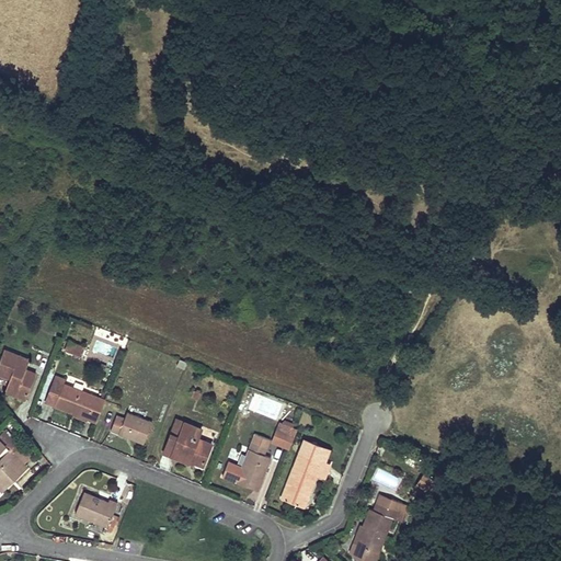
[(72,342),(69,351),(82,355),(86,347),(72,342)]
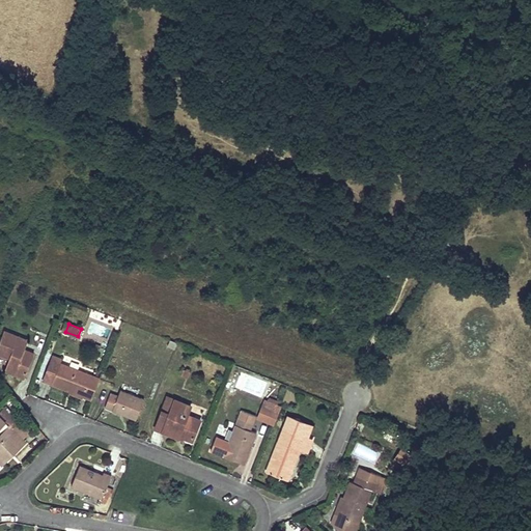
[(15,346),(19,336),(4,331),(0,340),(0,354),(9,358),(5,371),(24,379),(34,354),(24,350),(15,346)]
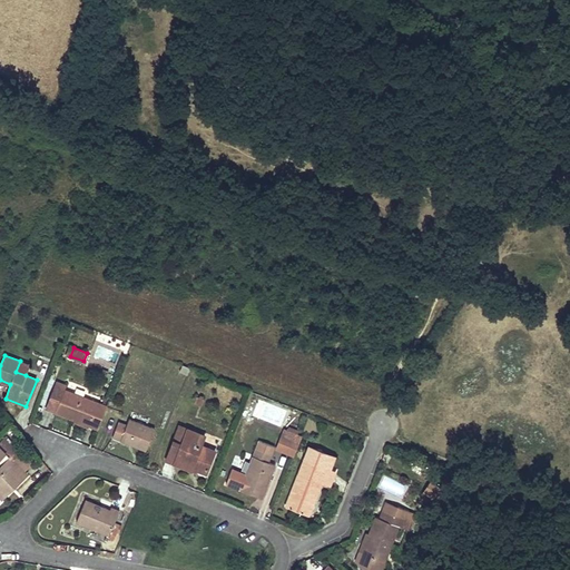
[(30,365),(20,361),(16,372),(26,375),(30,365)]
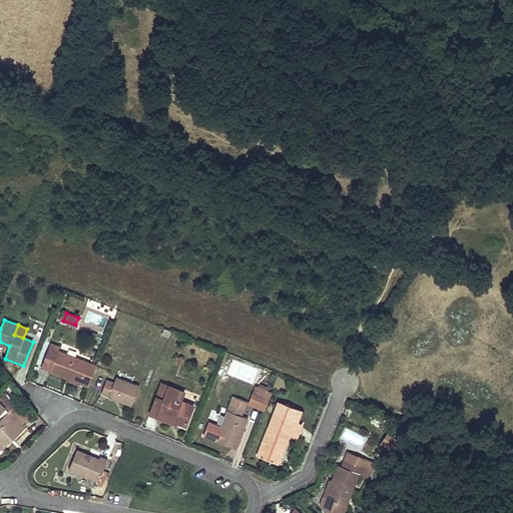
[(168,338),(171,331),(164,328),(161,335),(168,338)]
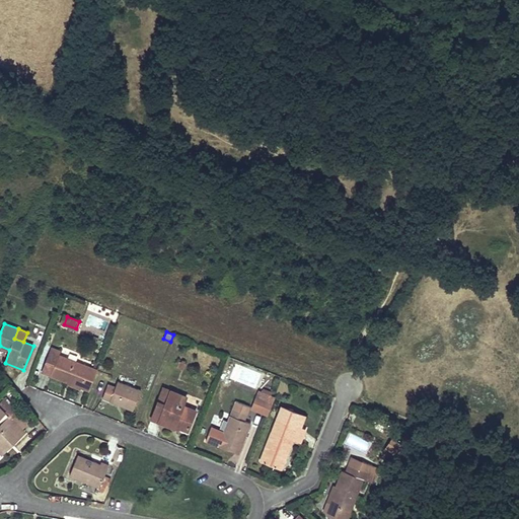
[(43,372),(66,381),(82,387),(89,390),(97,370),(59,356),(61,352),(52,348),(43,372)]
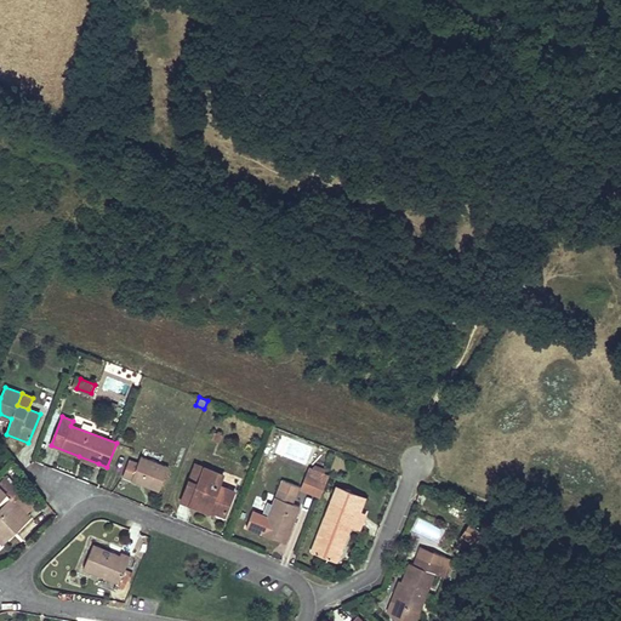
[(211,439),(220,443),(223,436),(215,432),(211,439)]
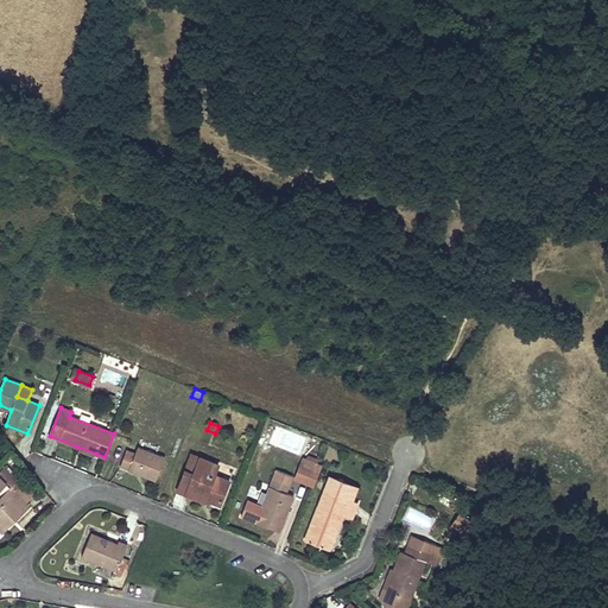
[(156,481),(165,457),(138,447),(130,444),(120,467),(156,481)]
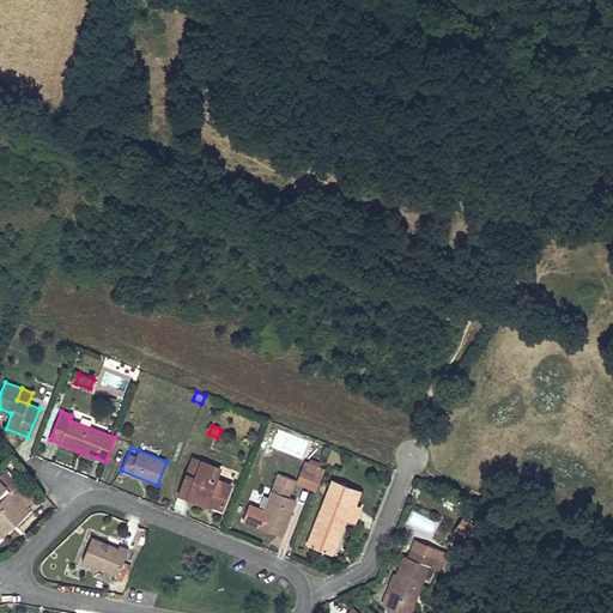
[(97,457),(78,450),(77,454),(96,461),(97,457)]
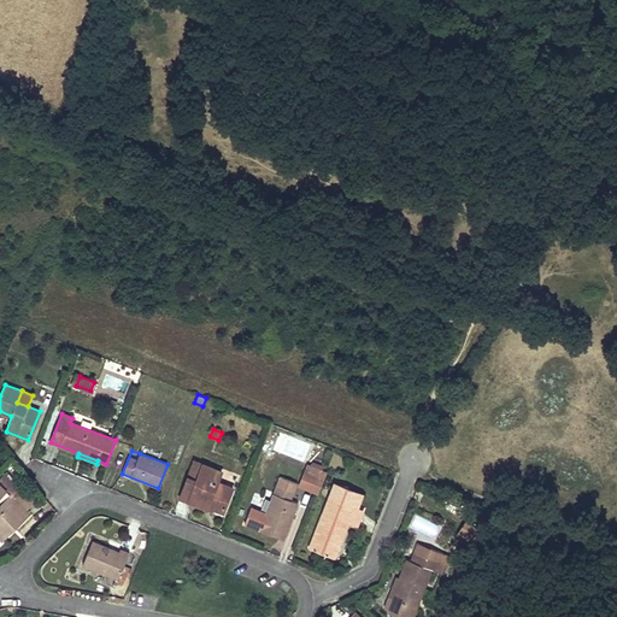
[(194,462),(188,477),(198,481),(203,465),(194,462)]
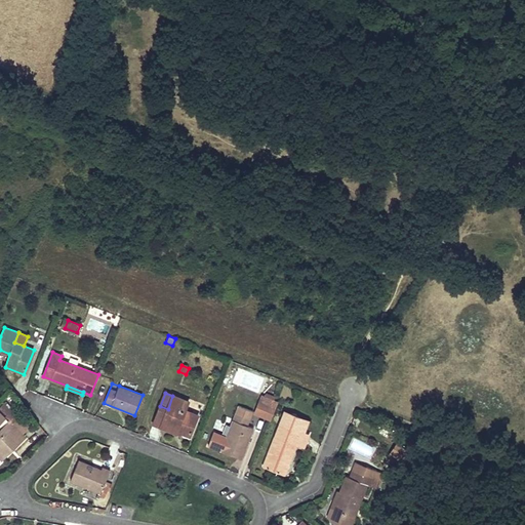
[(168,409),(160,406),(154,423),(176,433),(177,431),(191,436),(198,415),(186,410),(189,402),(172,396),(168,409)]
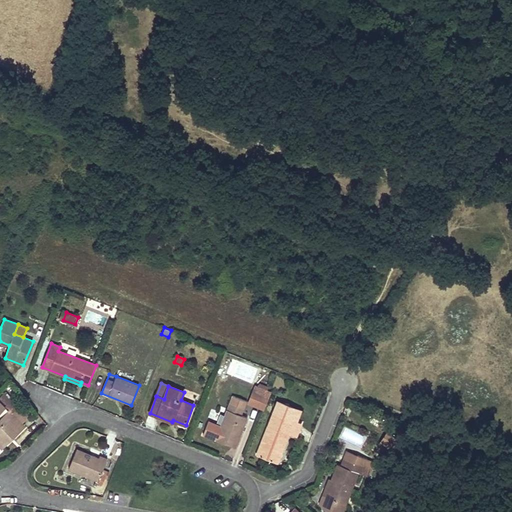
[(255,386),(253,391),(269,397),(271,392),(255,386)]
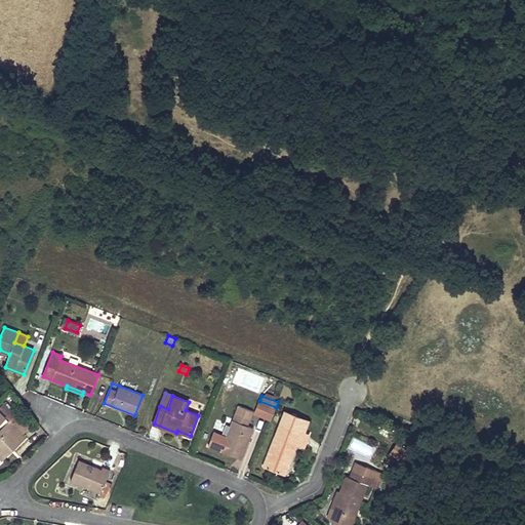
[(15,399),(11,402),(19,412),(24,408),(15,399)]
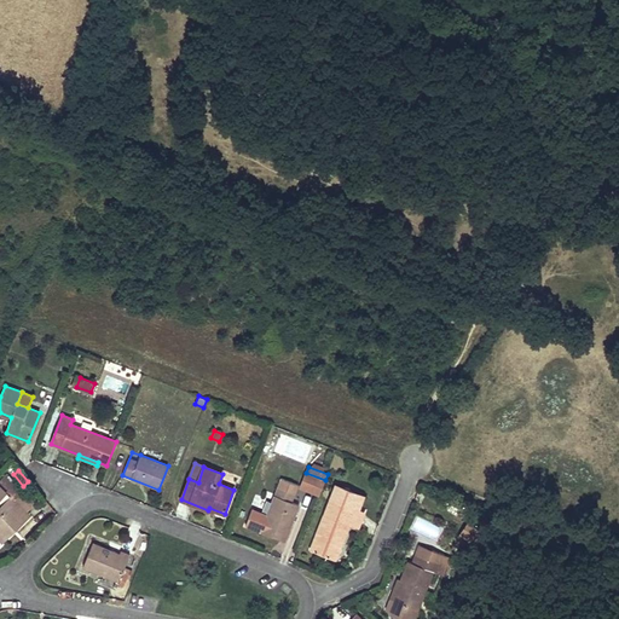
[(17,499),(25,491),(9,472),(0,479),(0,544),(4,541),(1,537),(13,526),(16,528),(30,515),(27,510),(17,499)]
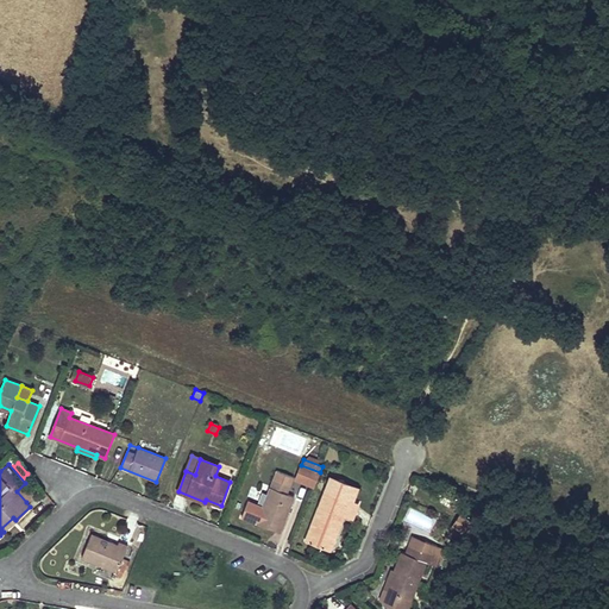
[(294,477),(277,471),(257,523),(281,532),(294,497),(288,494),(294,477)]
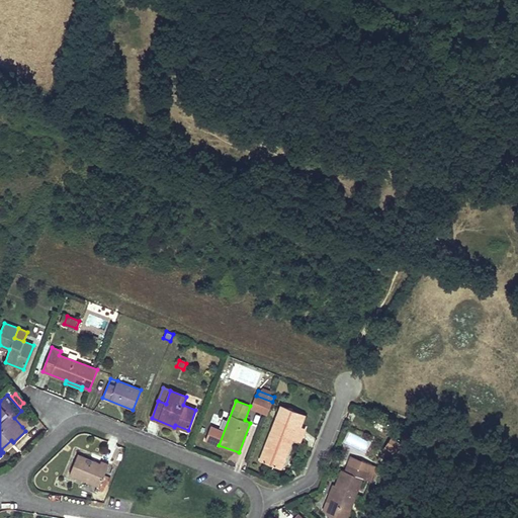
[(282,406),(277,417),(301,426),(306,416),(282,406)]
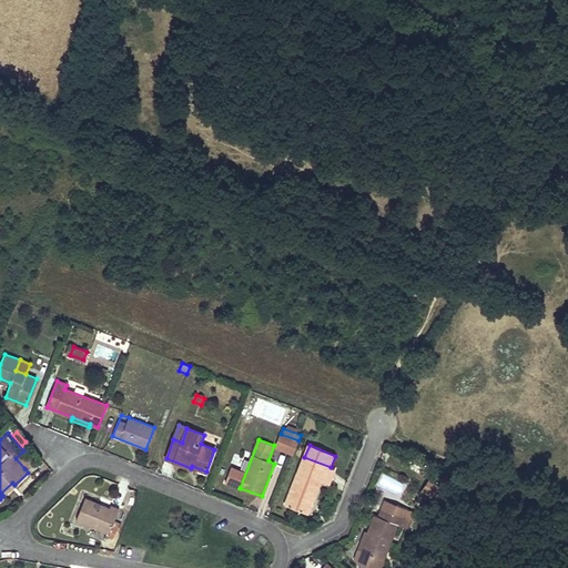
[(33,460),(23,450),(16,458),(24,468),(33,460)]
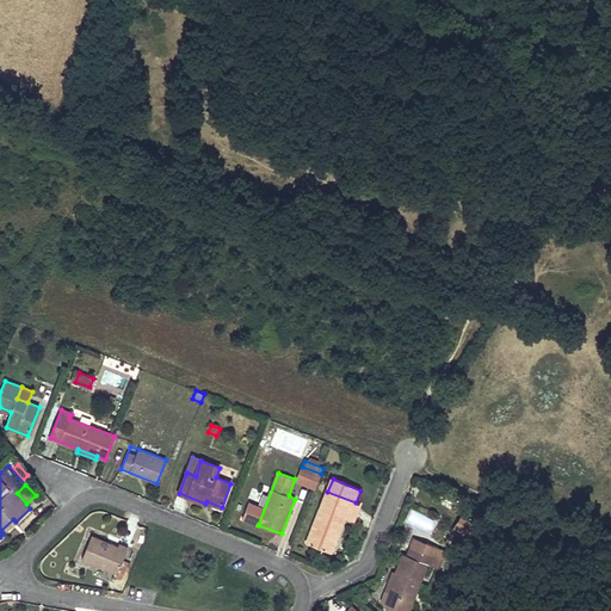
[(334,535),(338,536),(345,517),(353,522),(360,505),(356,503),(327,492),(307,543),(327,551),(334,535)]
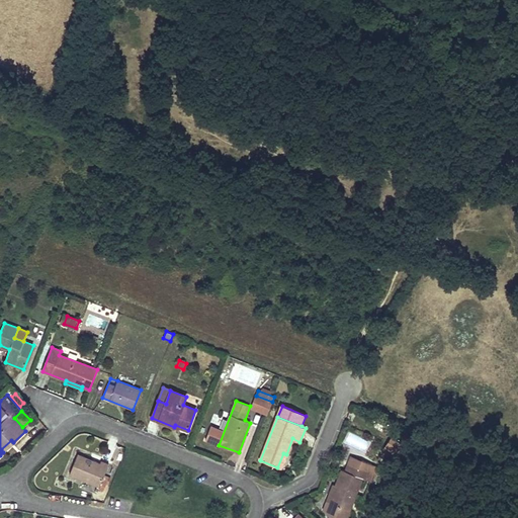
[(401,443),(406,447),(411,439),(406,436),(401,443)]
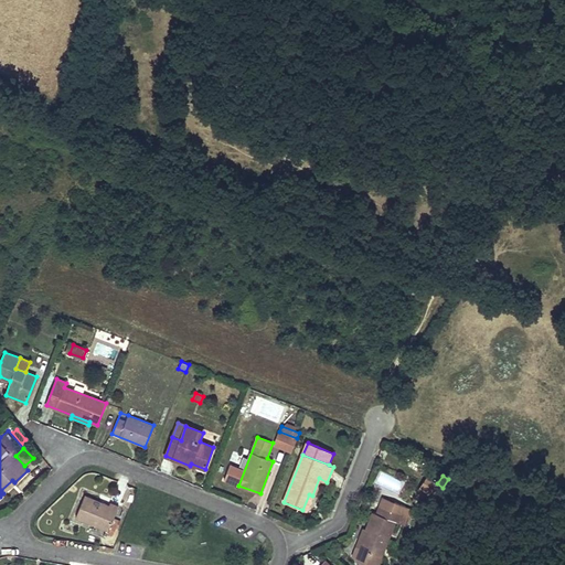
[(443,488),(437,483),(429,478),(419,493),(433,502),(443,488)]
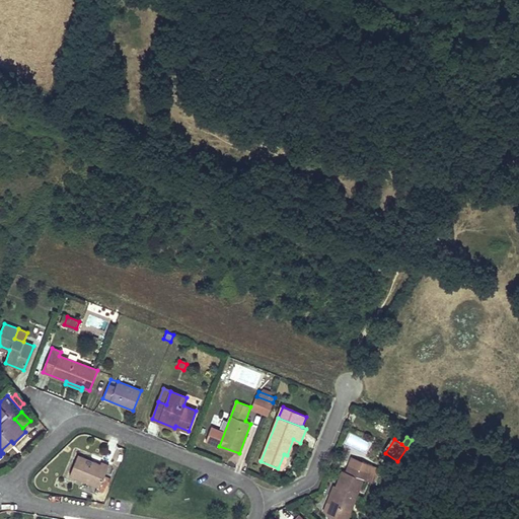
[(3,453),(13,443),(11,441),(1,450),(3,453)]
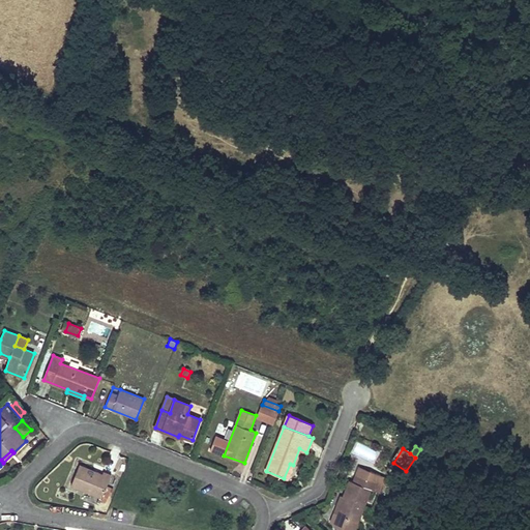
[(287,479),(293,465),(290,464),(284,478),(287,479)]
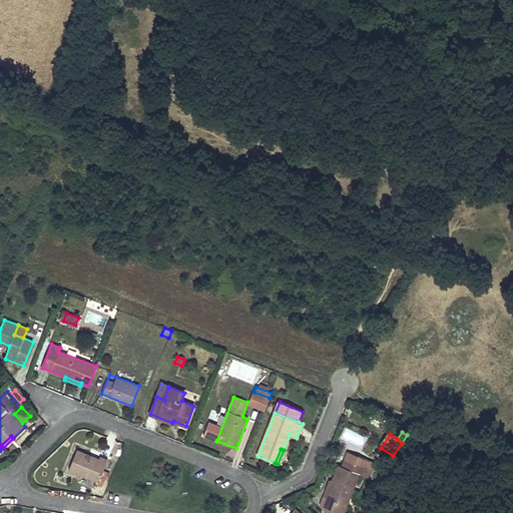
[(108,460),(100,456),(99,459),(77,450),(68,470),(98,482),(108,460)]
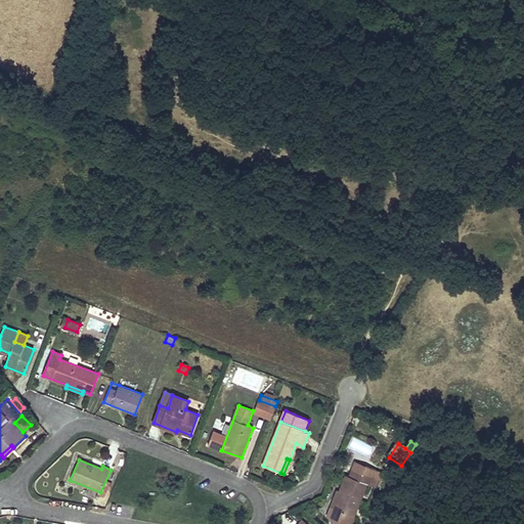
[(355,462),(352,469),(362,473),(365,465),(355,462)]
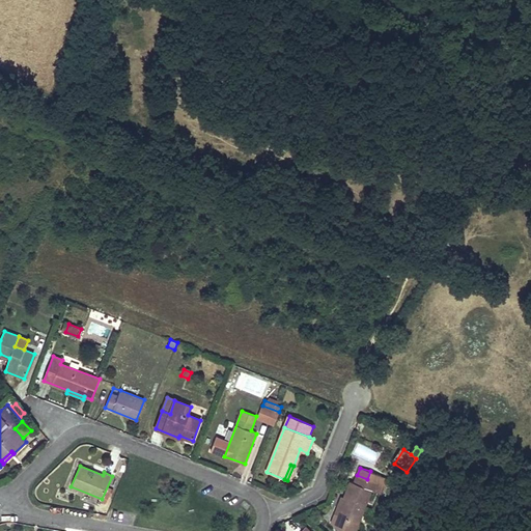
[(367,479),(357,475),(354,482),(351,481),(344,497),(338,514),(335,513),(332,523),(340,530),(355,530),(370,490),(374,491),(381,475),(370,471),(367,479)]
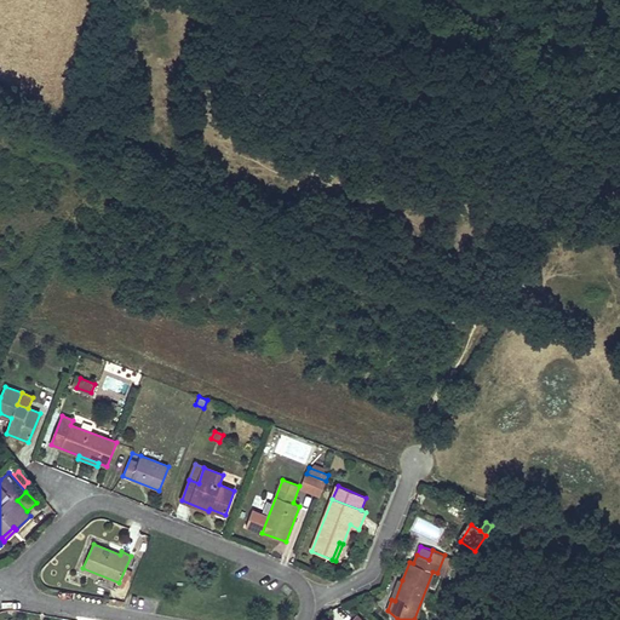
[(453,558),(445,555),(437,573),(446,577),(453,558)]
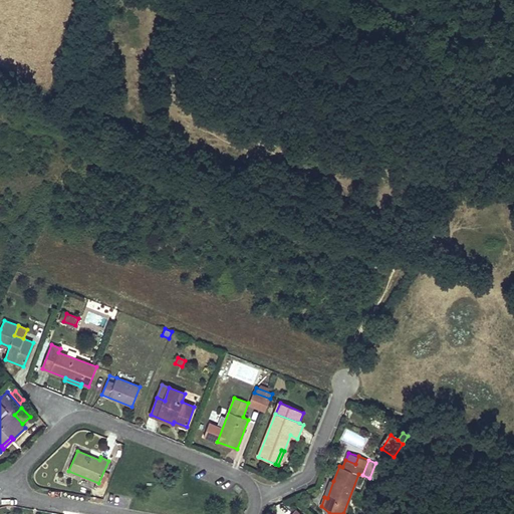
[(330,480),(324,497),(327,498),(333,481),(330,480)]
